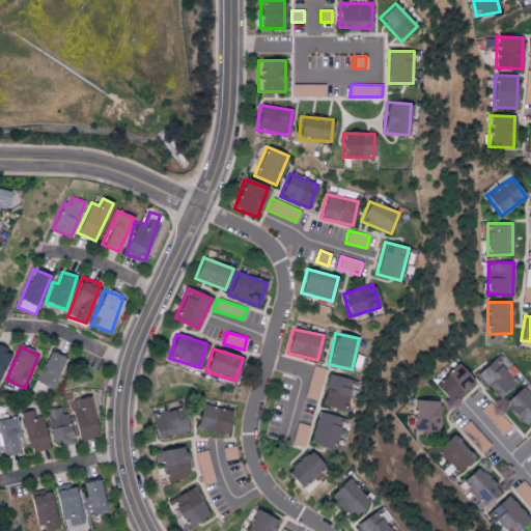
[(64,358),(49,351),(35,381),(36,382),(33,389),(39,391),(43,385),(51,389),(64,358)]
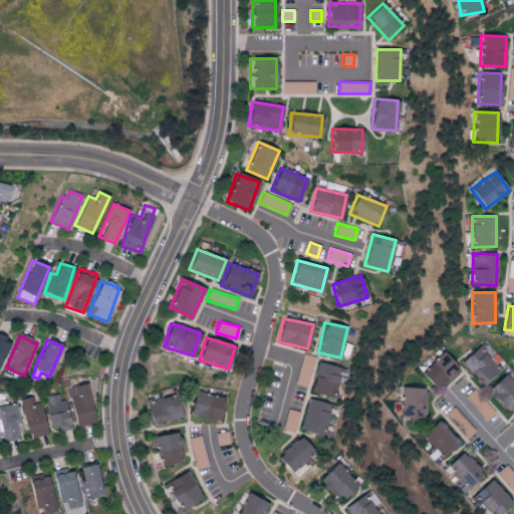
[(479,387),(498,372),(481,347),(462,360),(479,387)]
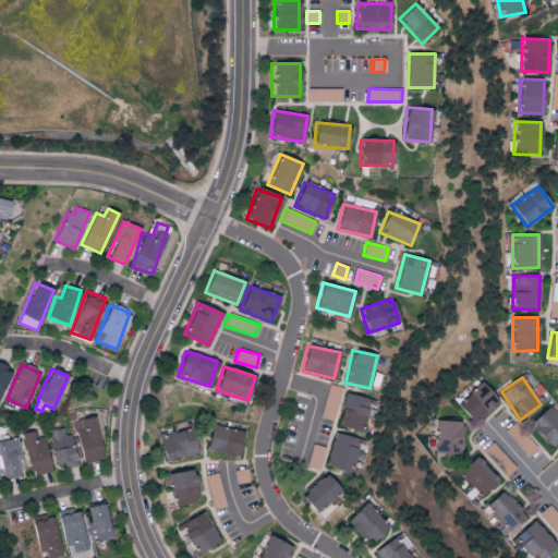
[(457,407),(475,424),(498,399),(480,383),(457,407)]
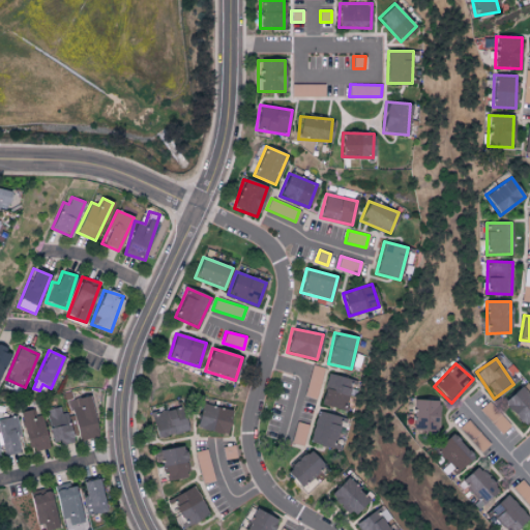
[(323,367),(311,364),(304,396),(317,399),(323,367)]
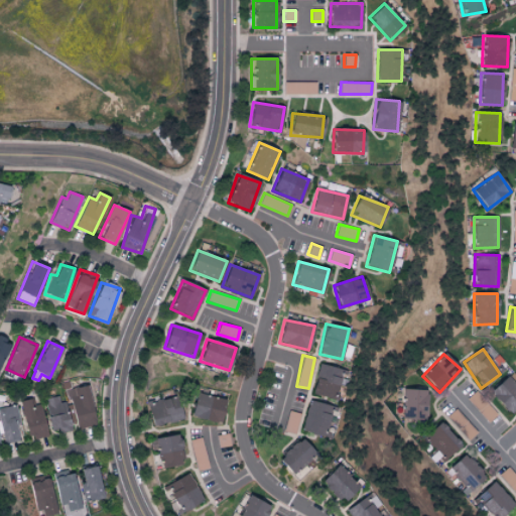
[(336,400),(345,371),(319,363),(310,393),(336,400)]
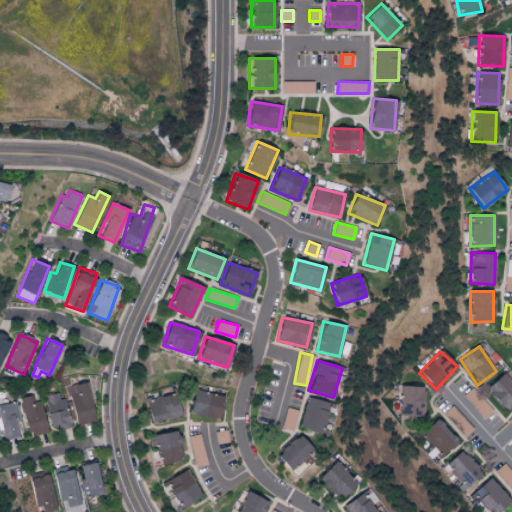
[(485,389),(505,411),(511,404),(511,383),(503,373),(485,389)]
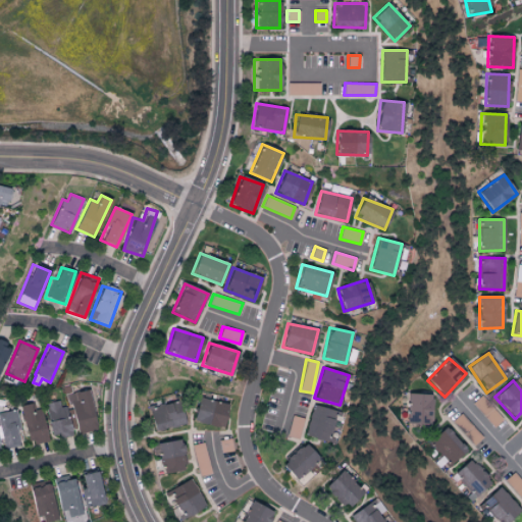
[(68,394),(75,434),(96,430),(88,389),(68,394)]
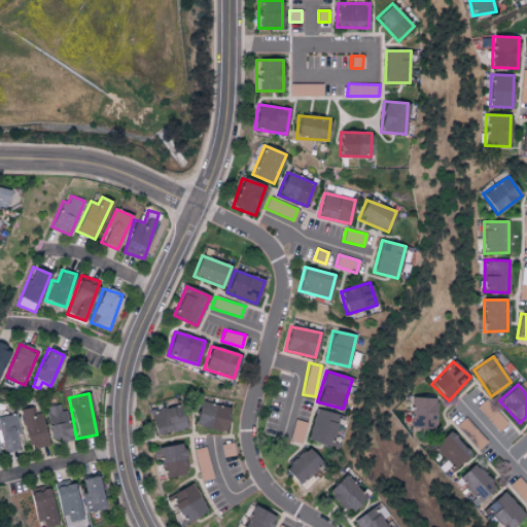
[(410,428),(434,428),(435,398),(412,397),(410,428)]
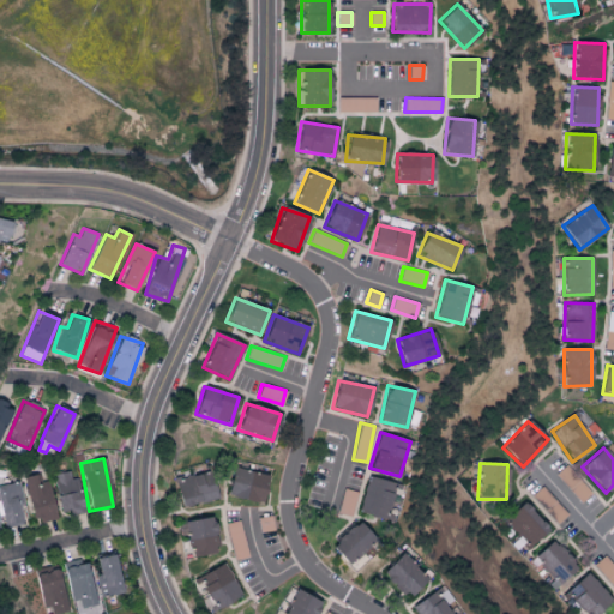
[(567,465),(555,476),(581,503),(591,493),(567,465)]
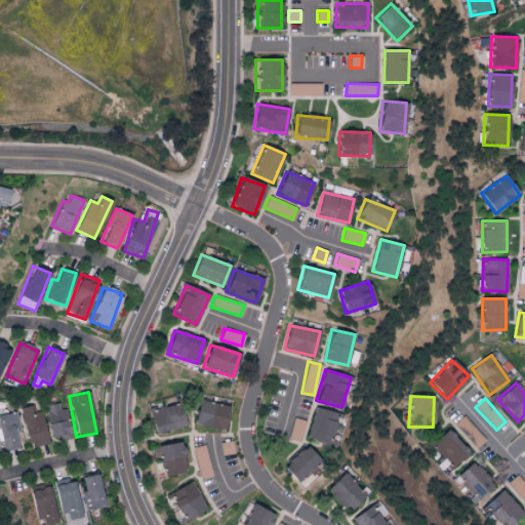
[(194,423),(224,431),(230,407),(199,400),(194,423)]
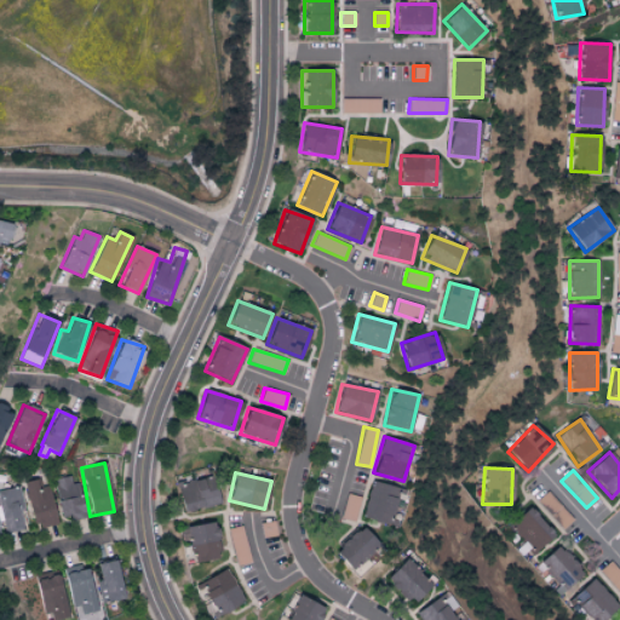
[(52,480),(62,521),(84,516),(74,475),(52,480)]
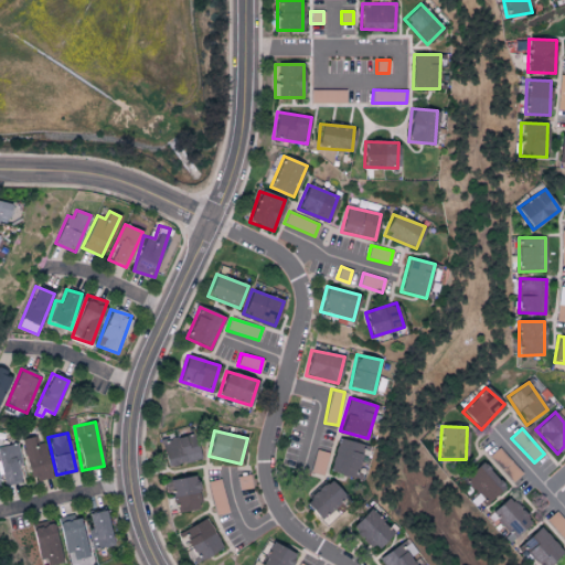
[(161,441),(167,467),(200,459),(194,434),(161,441)]
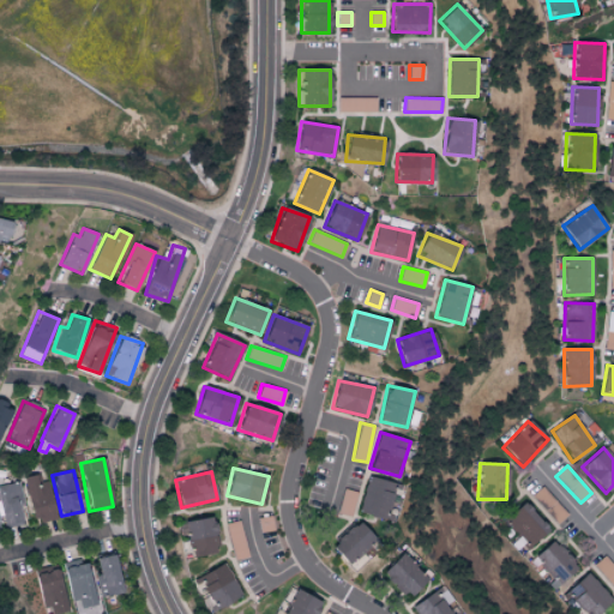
[(48,481),(41,482),(38,474),(23,477),(32,522),(56,517),(48,481)]
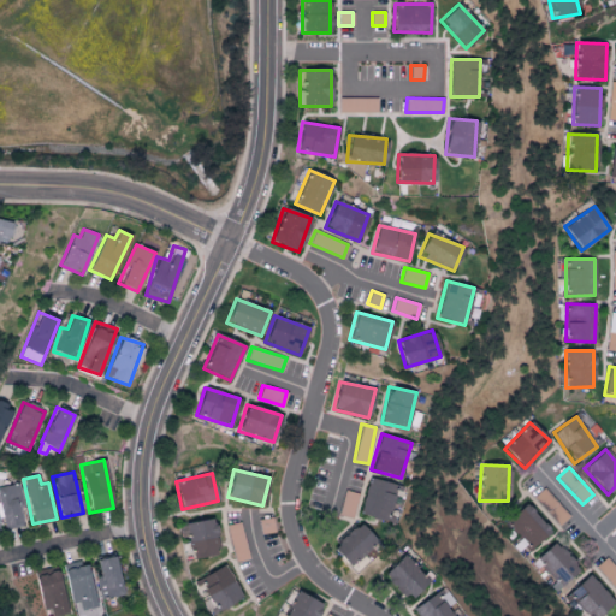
[(388,522),(397,485),(368,478),(359,515),(388,522)]
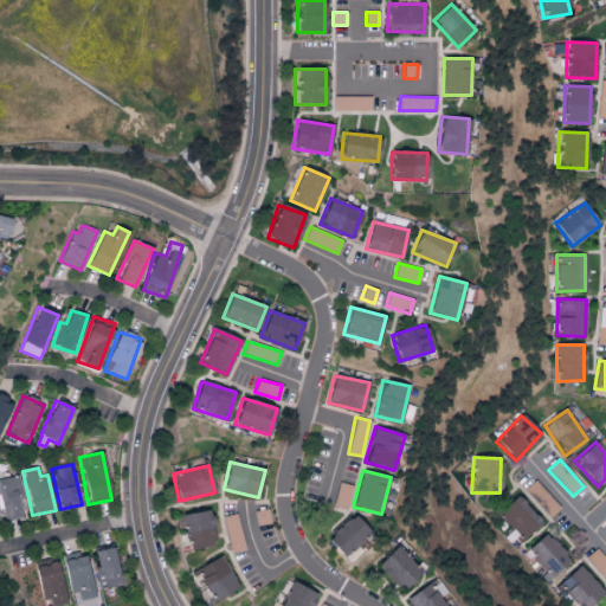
[(0,478),(0,503),(4,522),(25,517),(15,476),(0,478)]
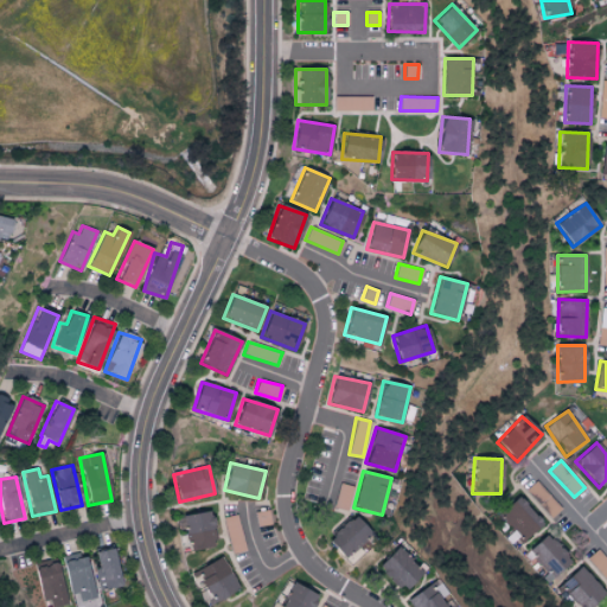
[(526,490),(551,517),(560,509),(535,481),(526,490)]
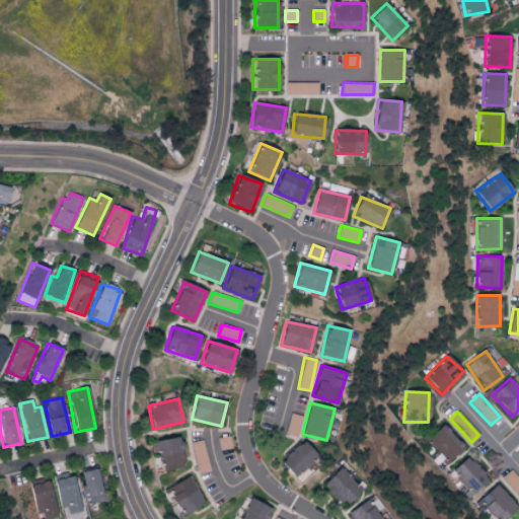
[(297,436),(301,416),(289,414),(286,434),(297,436)]
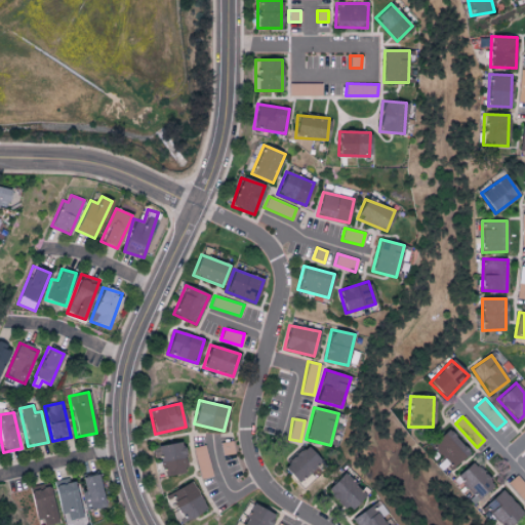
[(454,467),(470,450),(446,430),(431,446),(454,467)]
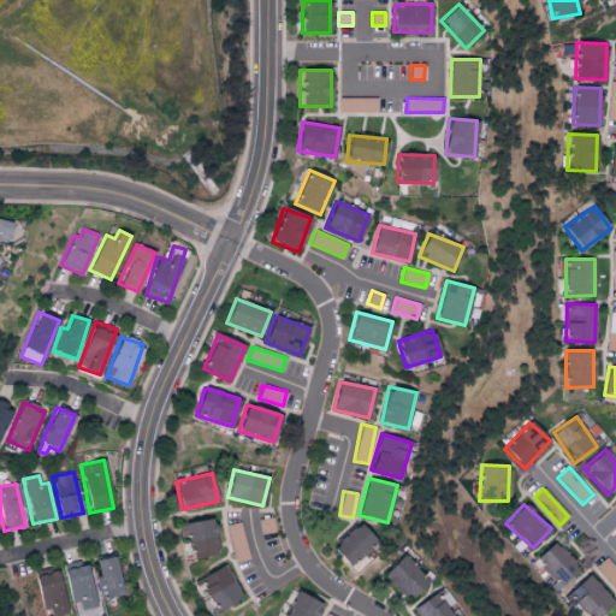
[(258,520),(260,534),(276,532),(273,517),(258,520)]
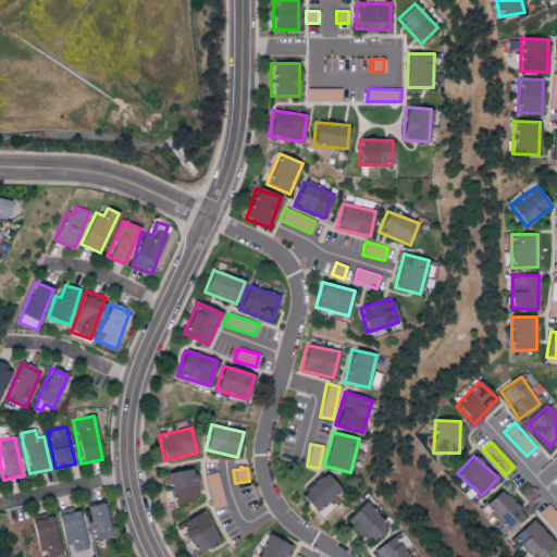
[(172,505),(197,503),(194,470),(169,472),(172,505)]
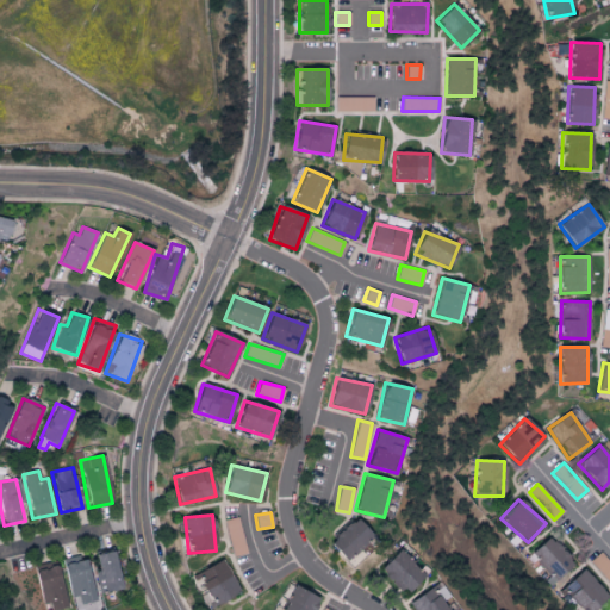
[(223,521),(232,555),(247,552),(237,517),(223,521)]
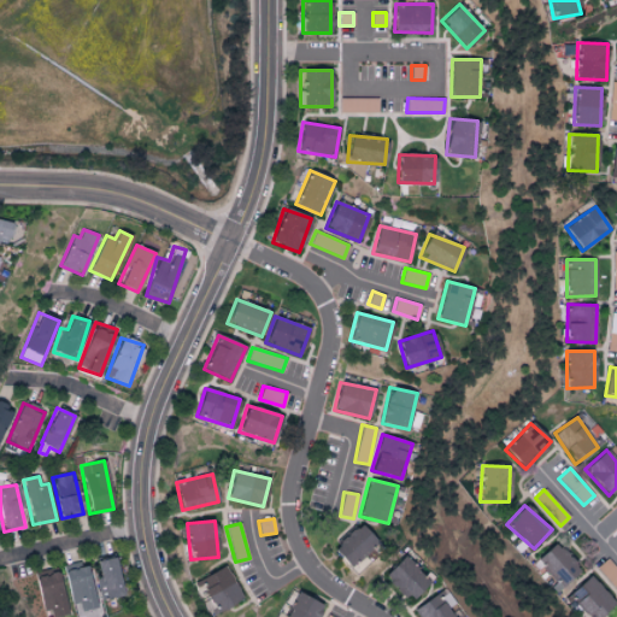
[(376,541),(358,523),(333,551),(351,569),(376,541)]
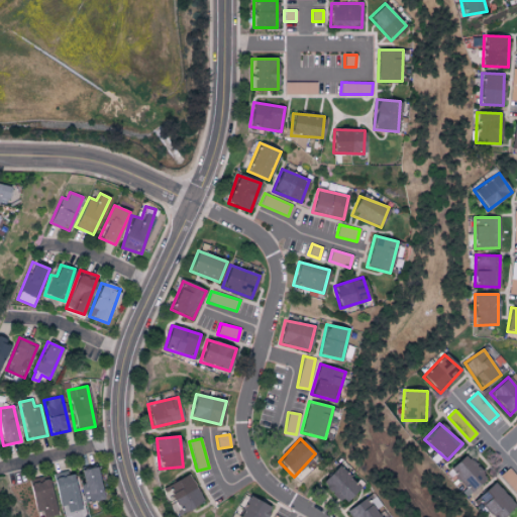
[(486,479),(468,454),(449,469),(469,493),(486,479)]
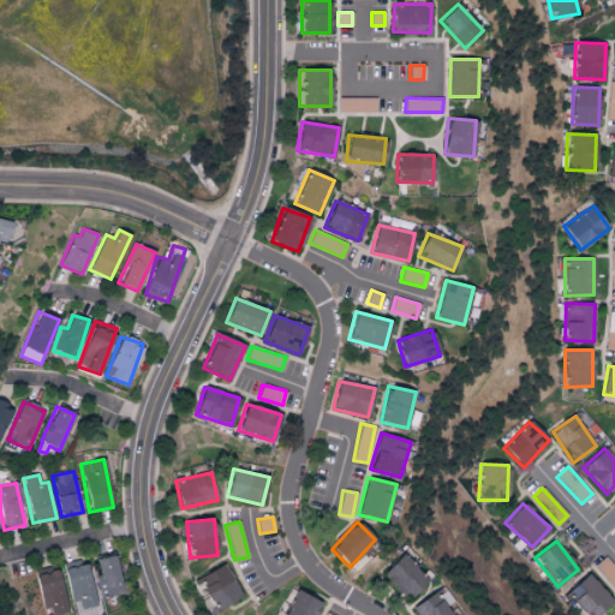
[(428,580),(401,554),(383,574),(410,599),(428,580)]
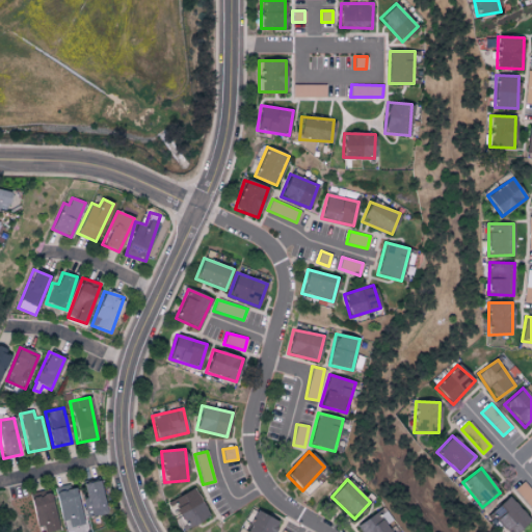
[(82,484),(85,499),(83,499),(87,517),(106,513),(99,480),(82,484)]
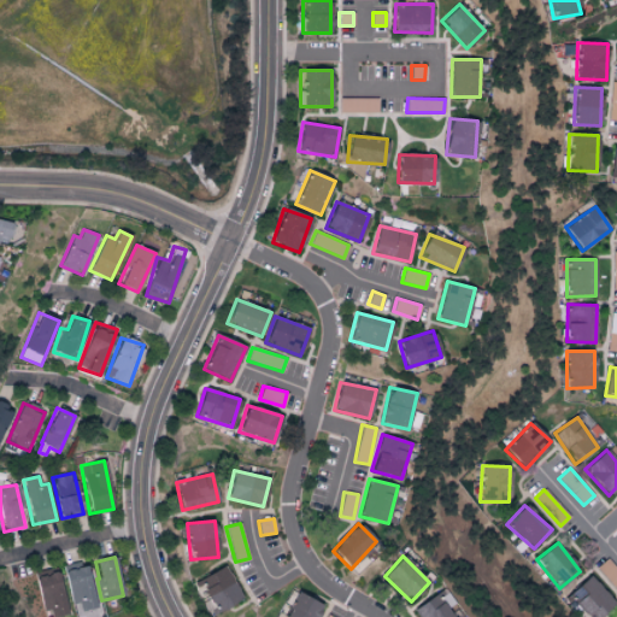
[(616,569),(607,558),(597,568),(616,589),(616,569)]
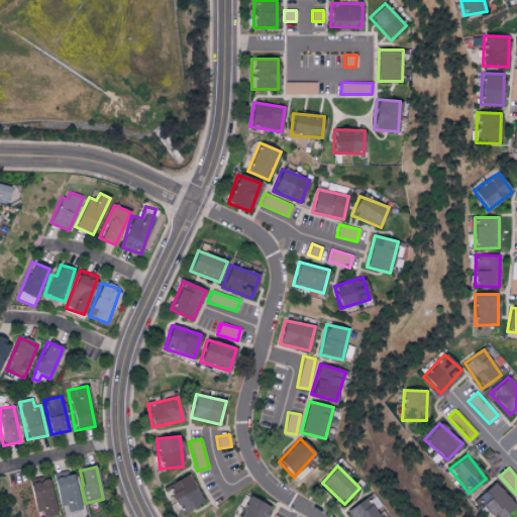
[(59,506),(68,505),(70,512),(80,509),(72,470),(53,474),(59,506)]
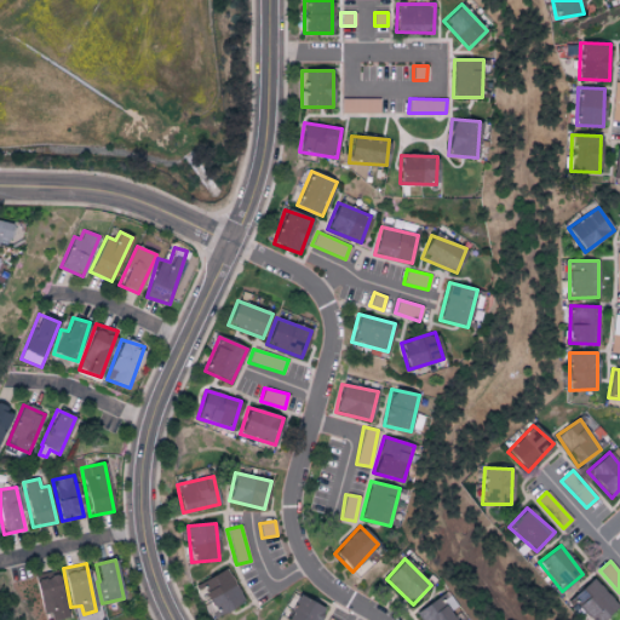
[(204,579),(214,613),(241,604),(230,569),(204,579)]
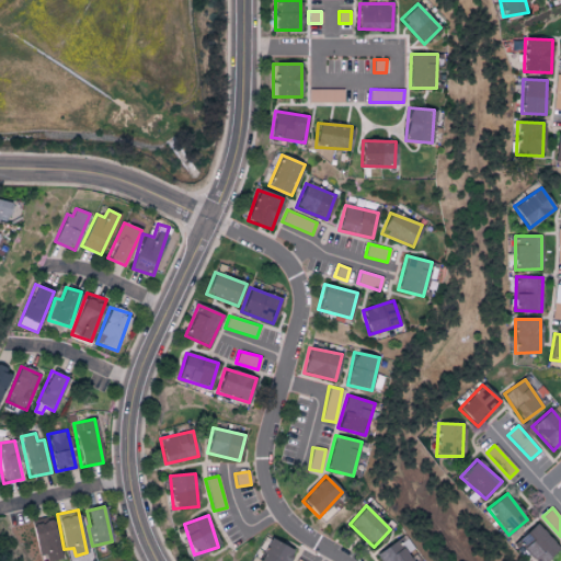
[(48,560),(49,560),(59,560),(54,521),(33,524),(37,556),(48,553),(48,560)]
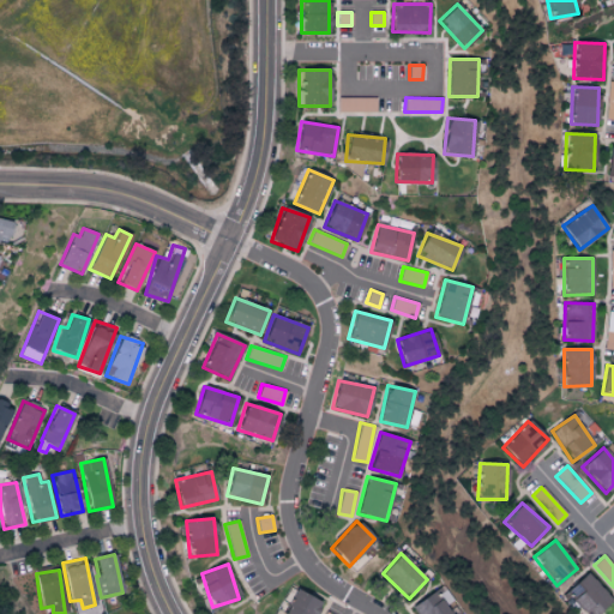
[(596,613),(612,601),(588,572),(565,593),(584,613),(596,613)]
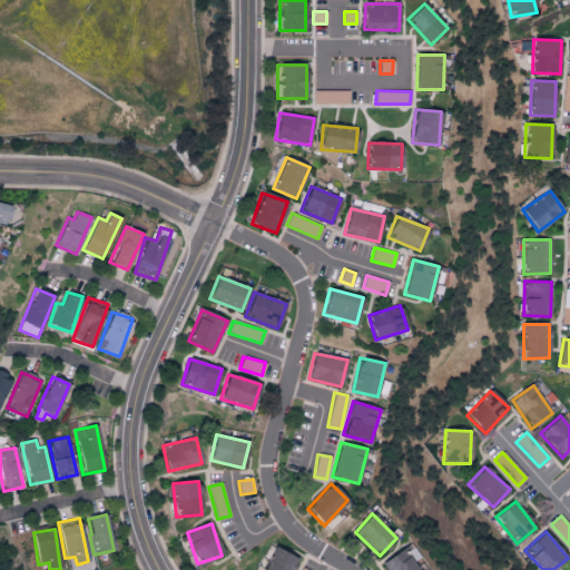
[(292,569),(297,558),(273,547),(262,569),(292,569)]
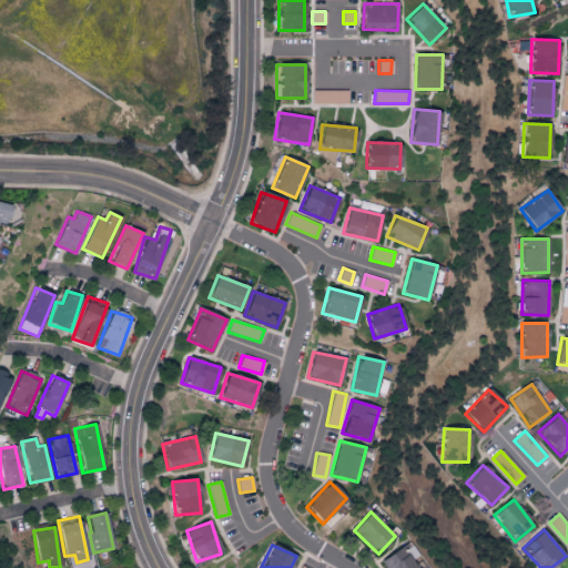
[(382,559),(386,567),(414,567),(404,547),(382,559)]
